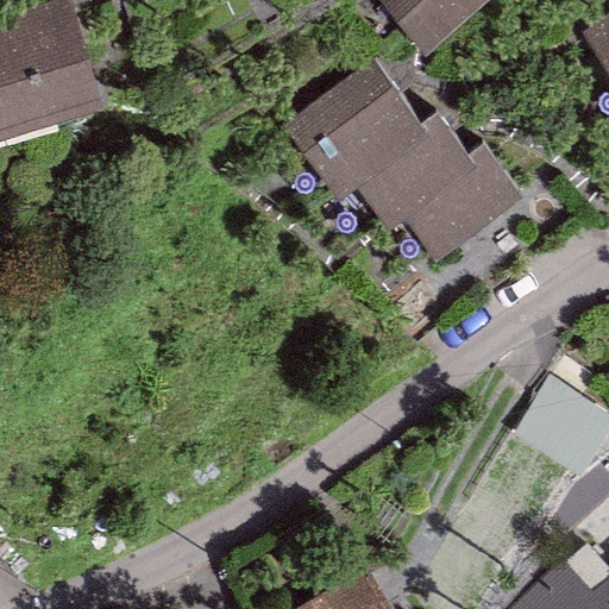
[(0,138),(102,108),(69,0),(50,0),(0,14),(0,138)]
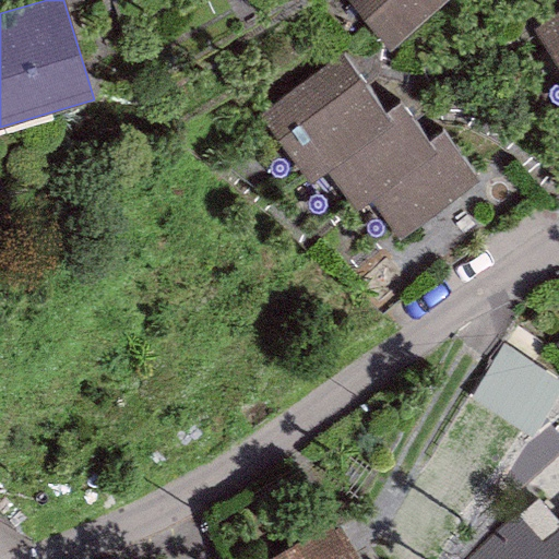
[(344,0),(388,50),(447,0),(344,0)]
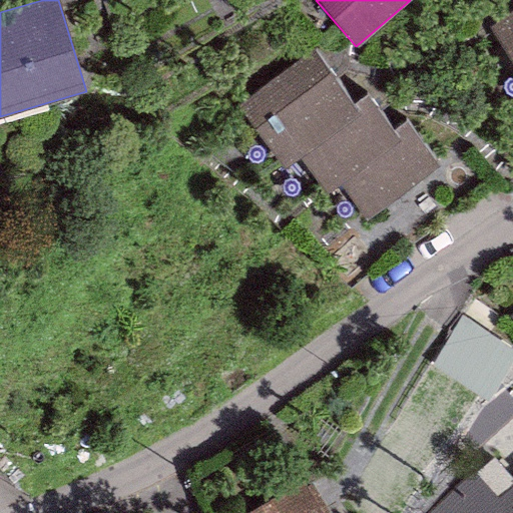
[(512,10),(487,29),(512,66),(512,10)]
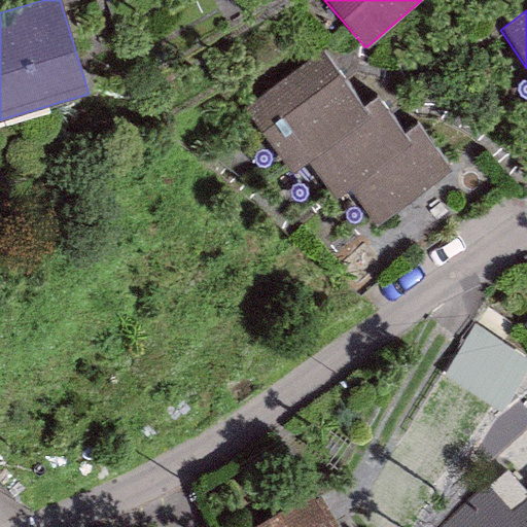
[(321,50),(242,108),(289,173),(308,160),(369,116),(361,106),(321,50)]
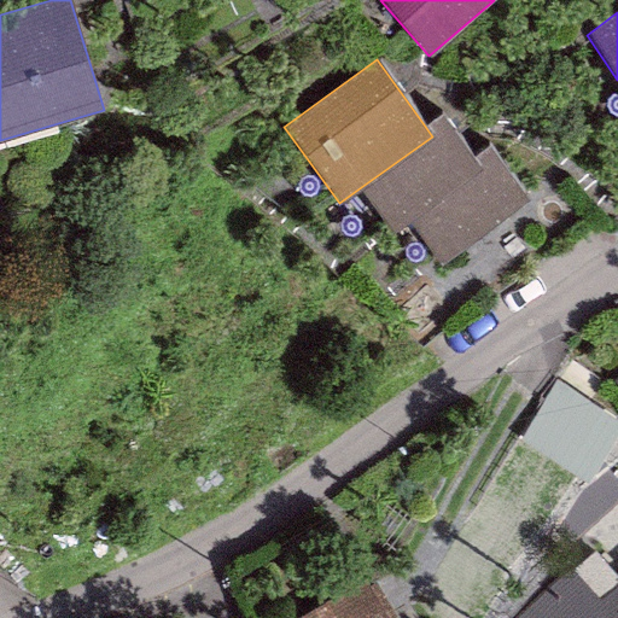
[(441,112),(424,124),(432,136),(361,187),(394,233),(409,221),(482,169),(472,156),(441,112)]
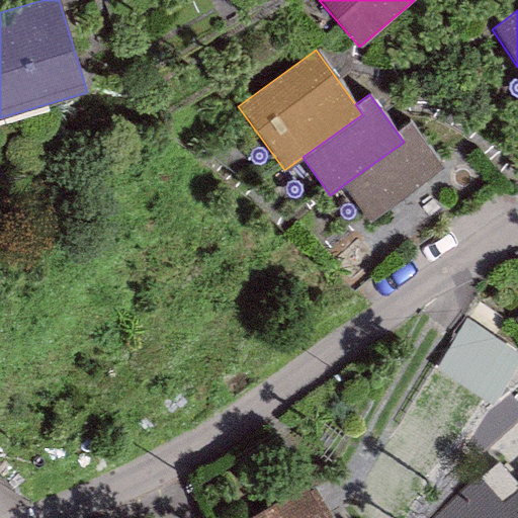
[(442,168),(409,121),(396,131),(404,142),(343,185),(368,221),(442,168)]
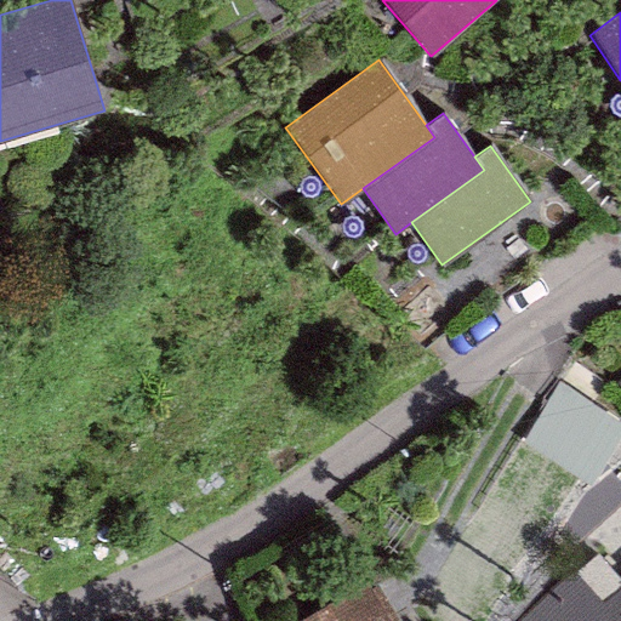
[(609,388),(576,364),(528,429),(560,454),(609,388)]
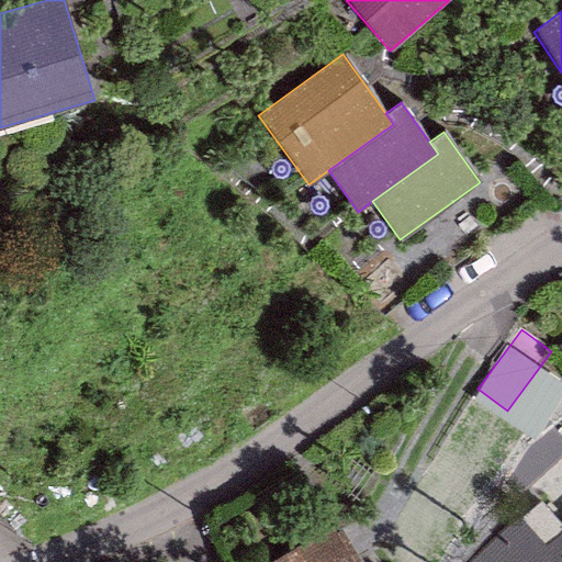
[(561,561),(561,526),(561,528),(541,503),(467,561),(561,561)]
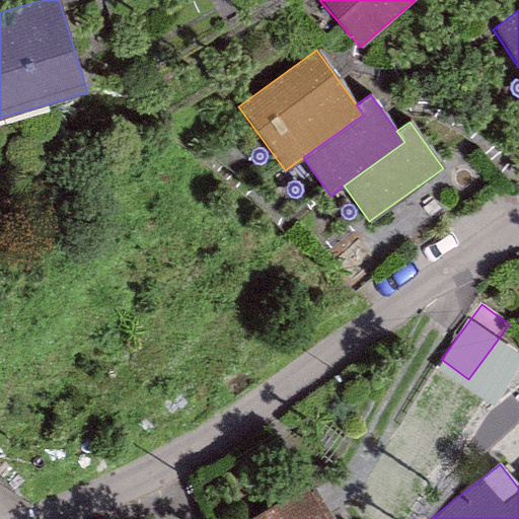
[(243,518),(328,518),(307,482),(243,518)]
